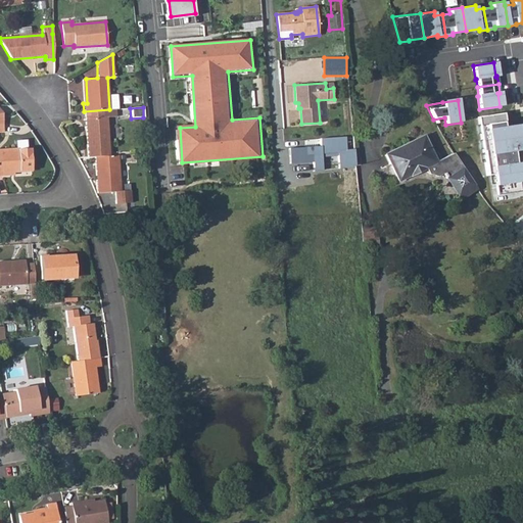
[(109,109),(84,111),(87,157),(94,156),(109,155),(106,117),(114,117),(114,109),(109,109)]
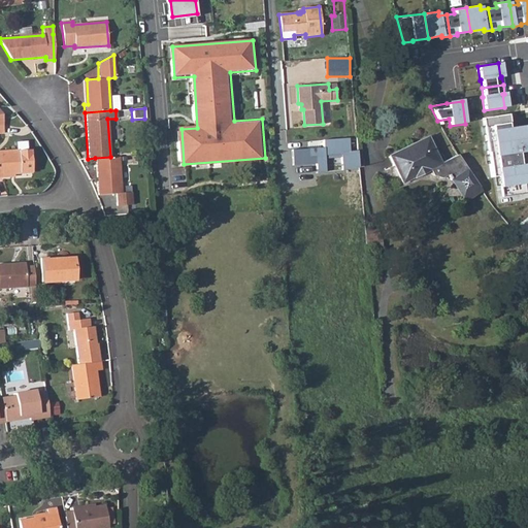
[(527,183),(527,136),(526,126),(508,128),(507,114),(482,119),(491,175),(497,175),(500,196),(524,193),(523,185),(527,183)]
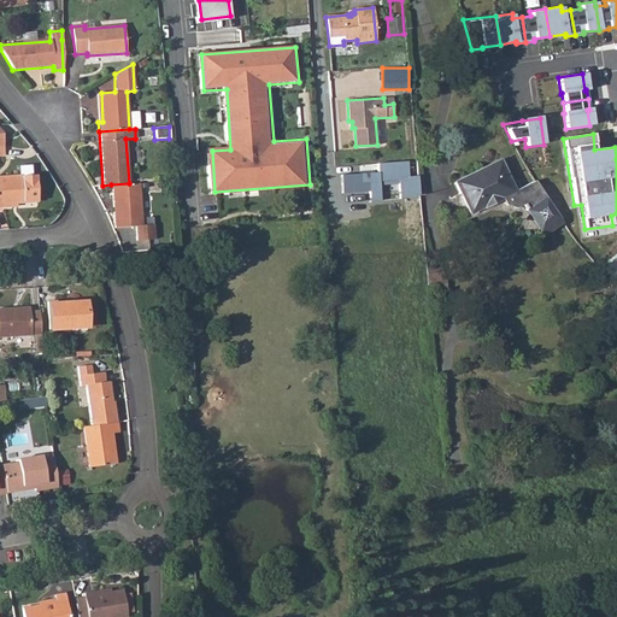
[(499,160),(453,183),(469,213),(483,207),(481,203),(498,193),(500,198),(513,192),(499,160)]
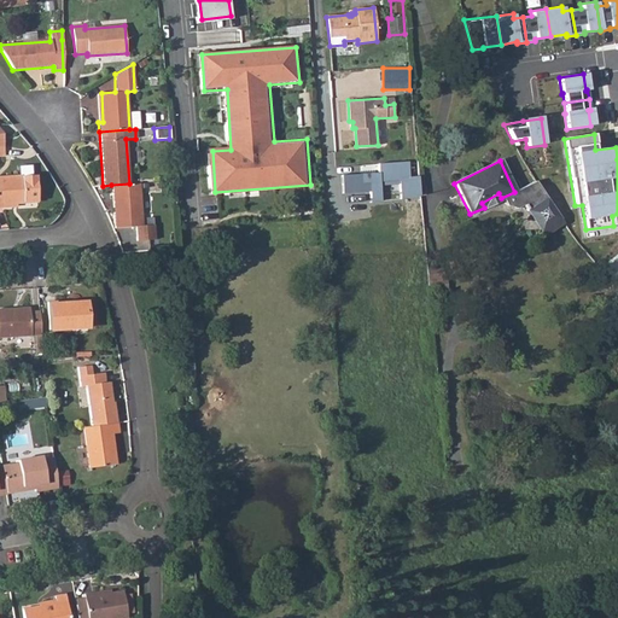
[(421,197),(419,178),(410,178),(408,163),(379,164),(379,173),(342,176),(343,194),(371,193),(372,203),(382,202),(380,184),(398,181),(401,200),(421,197)]
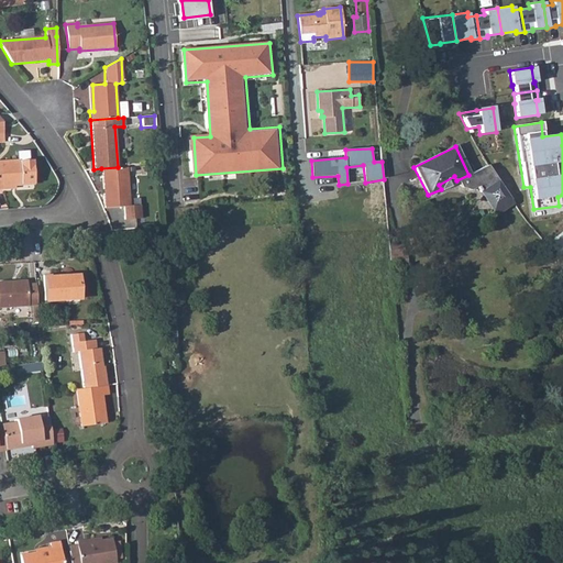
[(32,161),(0,162),(0,189),(1,189),(1,186),(13,186),(34,184),(32,161)]
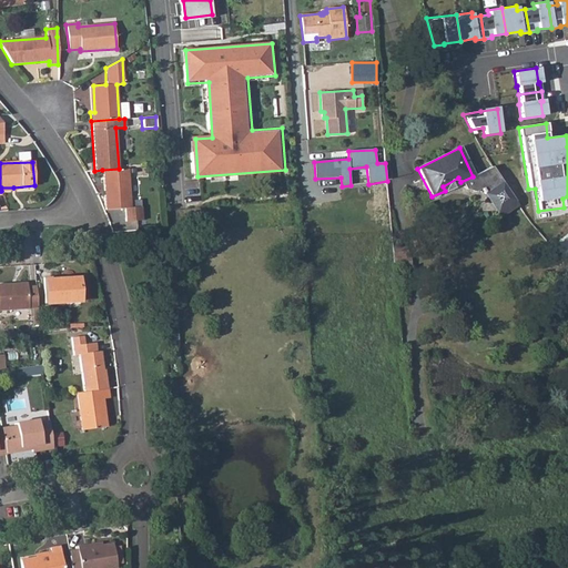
[(119,169),(102,170),(104,210),(124,209),(130,209),(128,169),(119,169)]
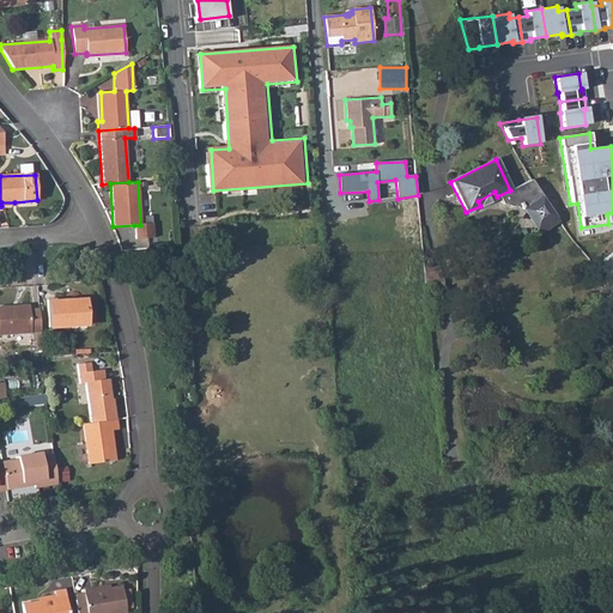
[(478,201),(480,206),(497,196),(495,192),(478,201)]
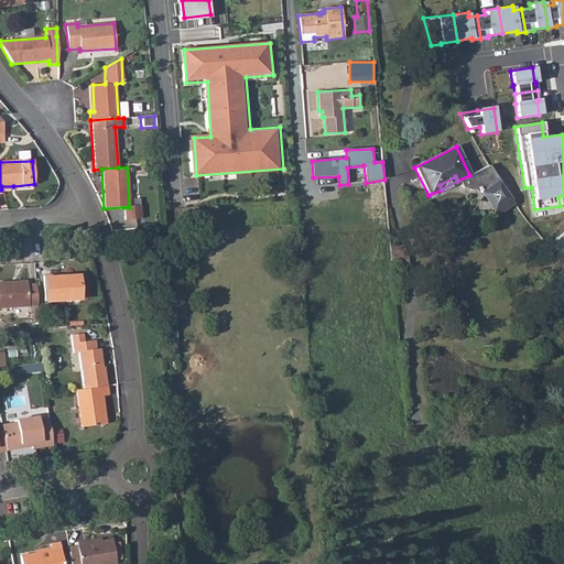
[(129,207),(123,207),(123,220),(140,219),(140,206),(129,207)]
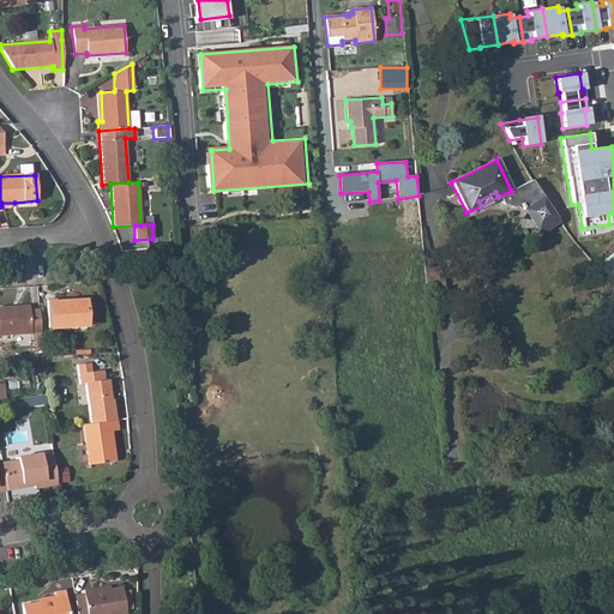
[(443,276),(425,277),(426,290),(444,289),(443,276)]
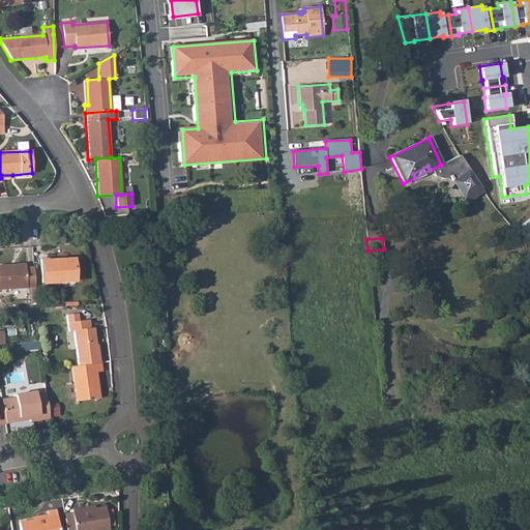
[(50,262),(50,259),(40,259),(42,283),(57,282),(75,281),(74,260),(63,261),(50,262)]
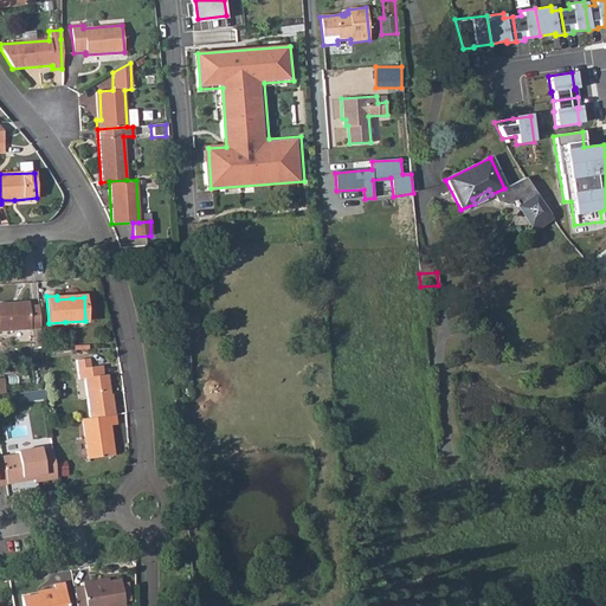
[(8,307),(8,304),(0,303),(0,330),(39,329),(38,305),(27,307),(27,305),(8,307)]
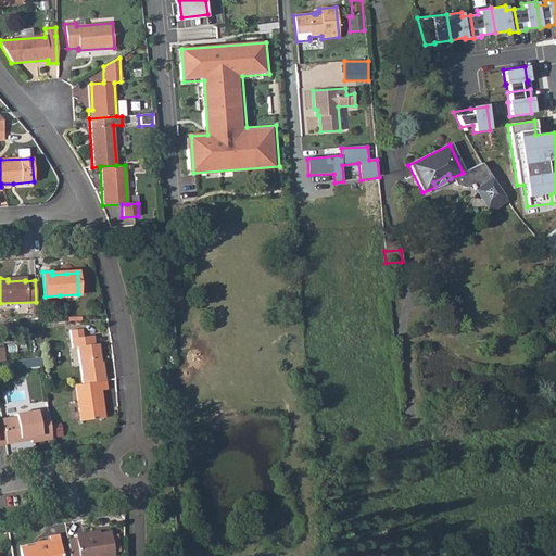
[(77,348),(81,383),(104,381),(101,363),(100,363),(98,344),(95,344),(93,336),(81,338),(81,329),(70,330),(72,348),(77,348)]
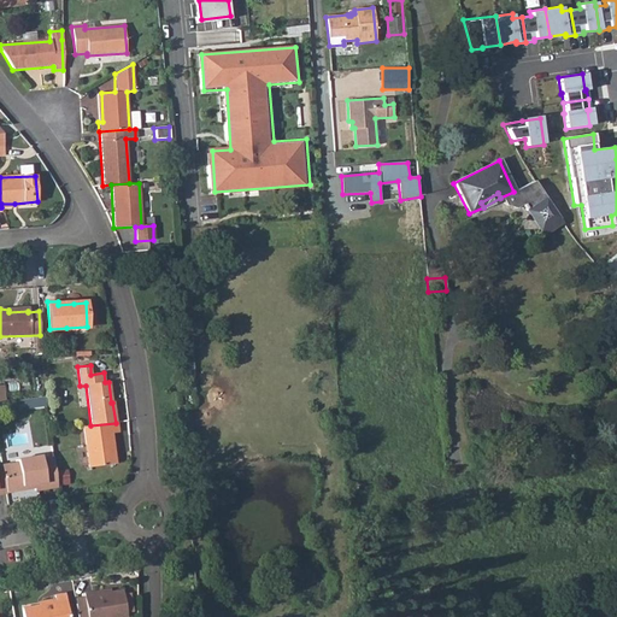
[(192,374),(183,374),(184,391),(193,391),(192,374)]
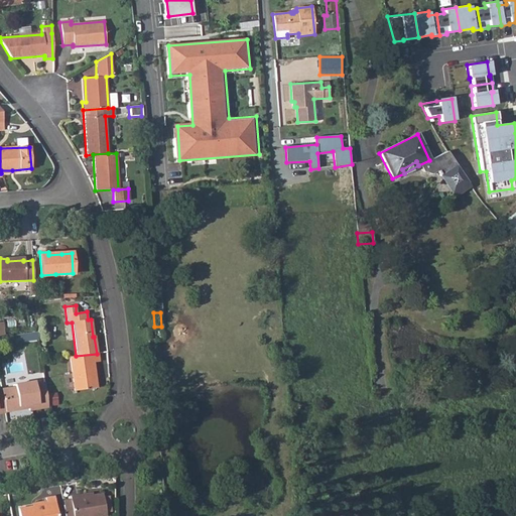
[(76,356),(69,357),(71,373),(74,391),(93,388),(92,377),(94,377),(92,363),(98,362),(97,354),(76,356)]
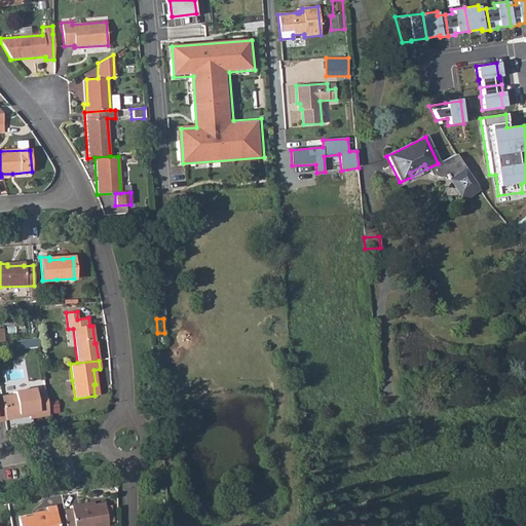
[(14,395),(1,397),(5,420),(20,418),(19,415),(28,414),(29,419),(48,416),(45,390),(35,392),(34,389),(14,392),(14,395)]
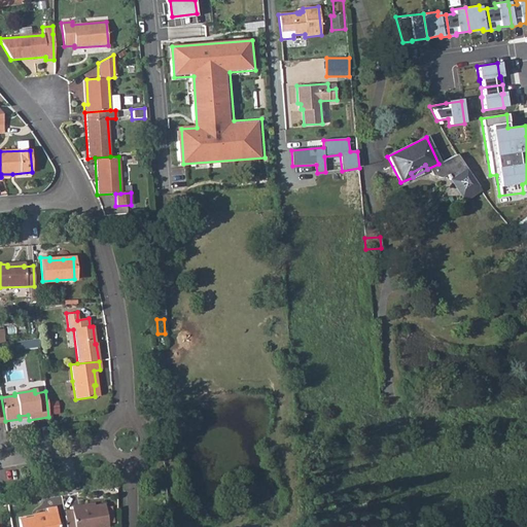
[(106,526),(108,526),(104,504),(95,505),(80,507),(79,505),(71,506),(72,511),(74,526),(106,526)]
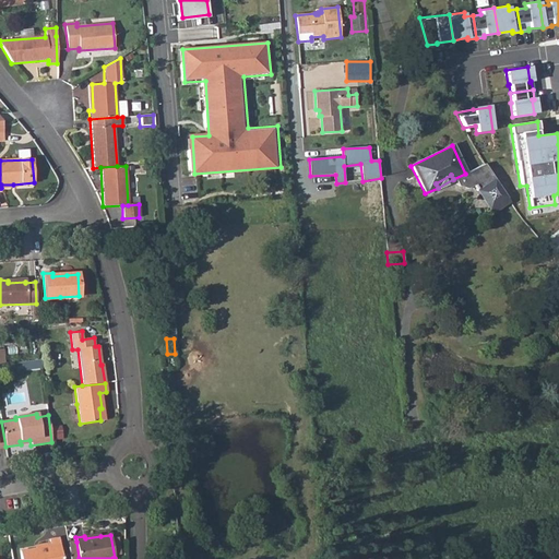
[(49,546),(34,548),(20,550),(21,558),(61,558),(59,538),(48,539),(49,544),(49,546)]
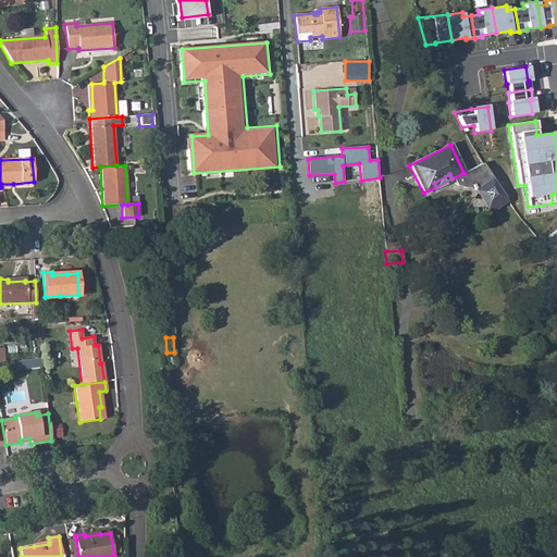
[(78,556),(76,540),(67,541),(70,556),(78,556)]
